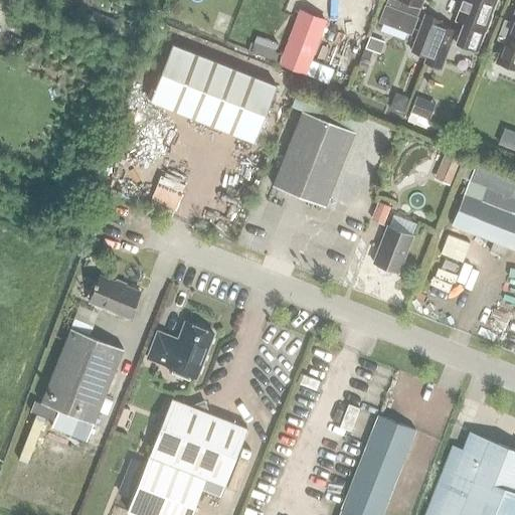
[(414,17),(420,0),(386,0),(385,6),(384,6),(378,22),(408,34),(415,18),(414,17)]
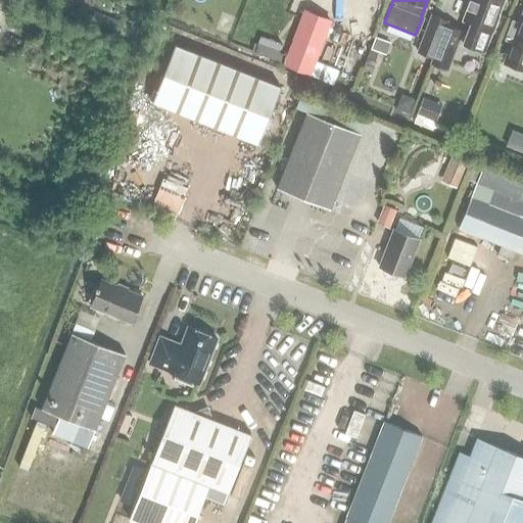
[(469,25),(462,45),(485,53),(492,33),(491,33),(497,16),(495,16),(501,0),(469,0),(462,21),(469,25)]
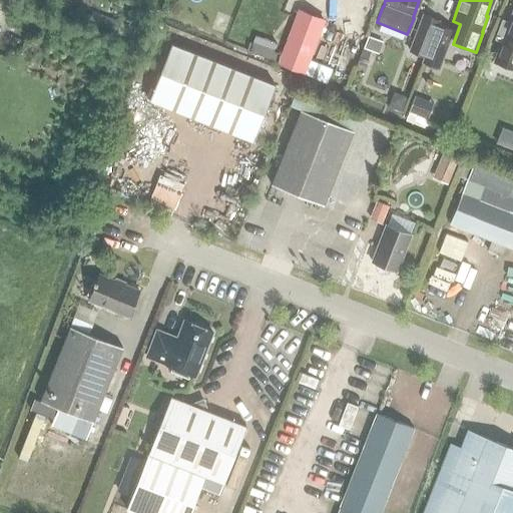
[(277,63),(304,74),(325,19),(298,9),(277,63)]
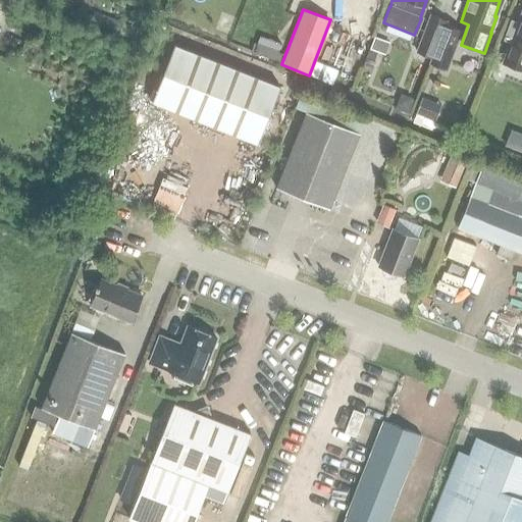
[(505,40),(510,42),(502,63),(521,70),(521,10),(517,24),(511,21),(505,40)]
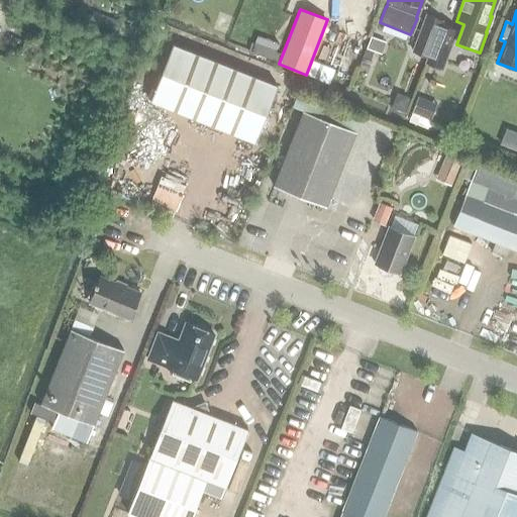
[(427,59),(439,25),(440,22),(424,16),(411,53),(426,58),(427,59)]
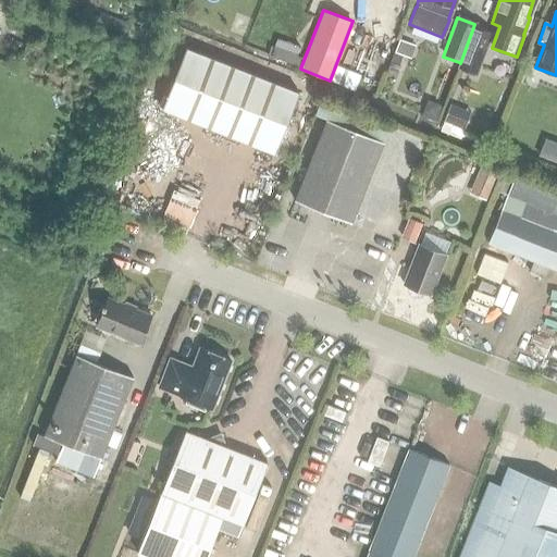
[(491,34),(473,27),(460,63),(459,62),(457,69),(474,75),(491,34)]
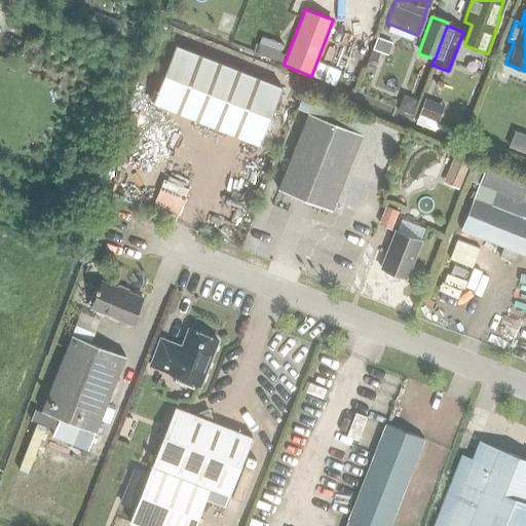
[(282,88),(174,43),(151,100),(259,146),(282,88)]
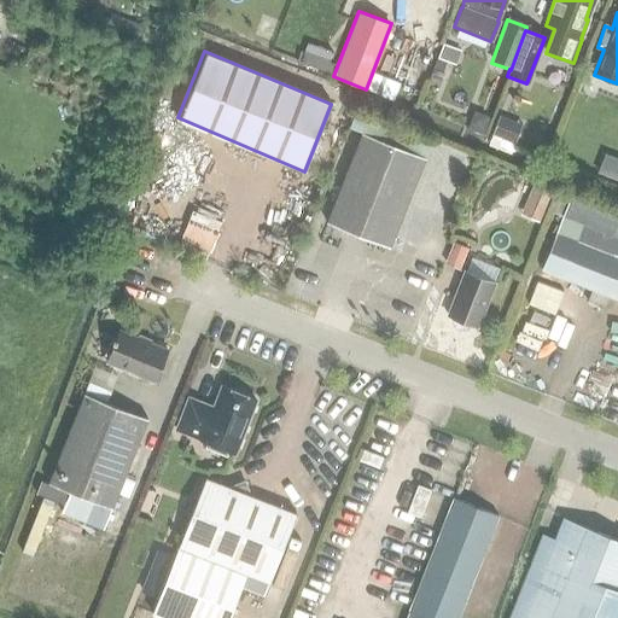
[(362,132),(361,134),(325,225),(389,249),(432,139),(356,109),(349,127),(362,132)]
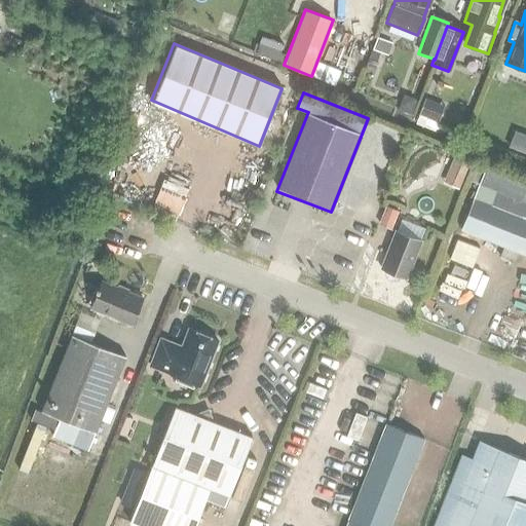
[(415,99),(403,95),(399,106),(411,111),(415,99)]
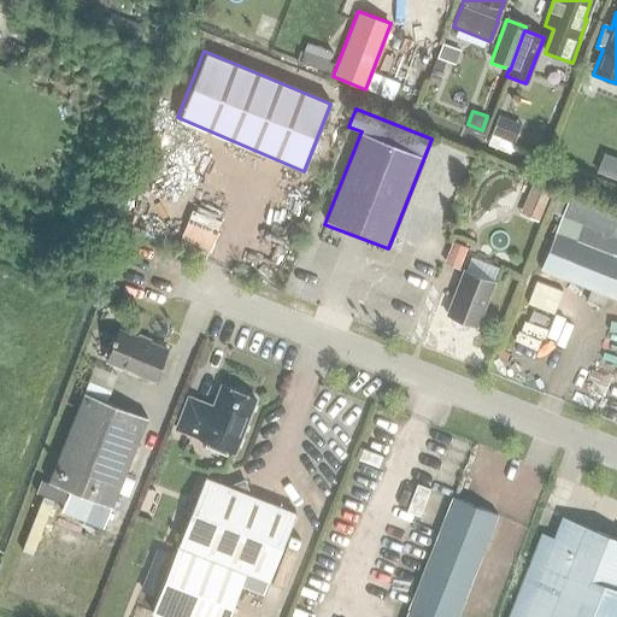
[(498,116),(491,134),(500,137),(507,119),(498,116)]
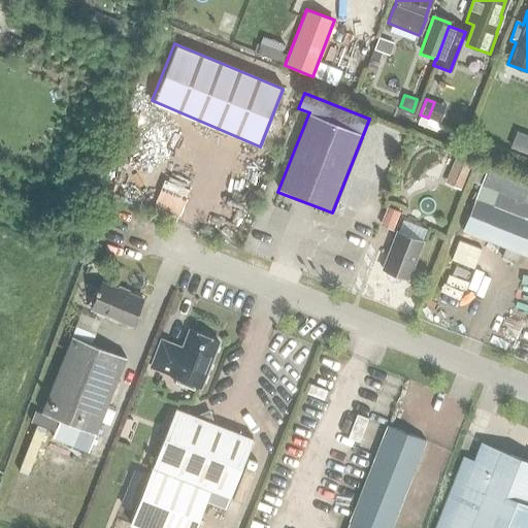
[(527,133),(516,129),(509,146),(527,153),(527,133)]
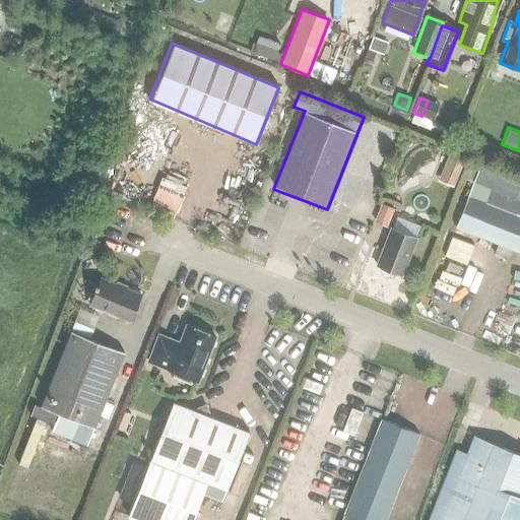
[(460,171),(464,159),(450,153),(445,165),(460,171)]
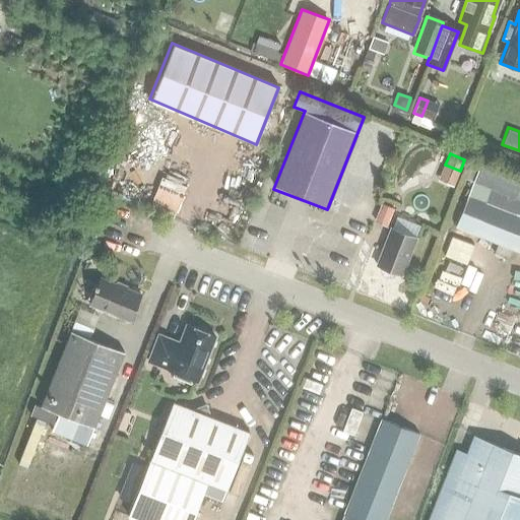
[(519,178),(480,163),(454,228),(519,253),(519,201),(515,199),(519,185),(519,178)]
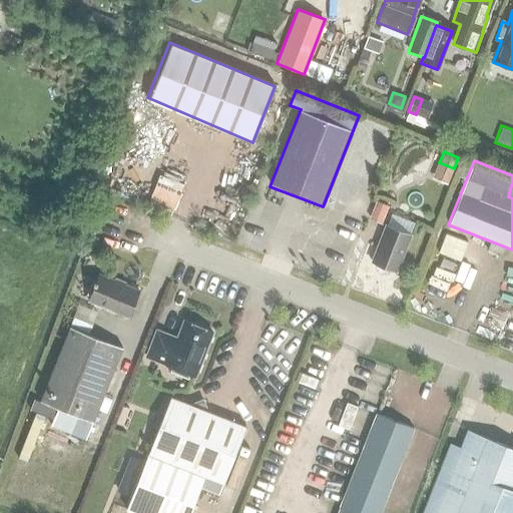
[(150,200),(176,205),(180,186),(153,181),(150,200)]
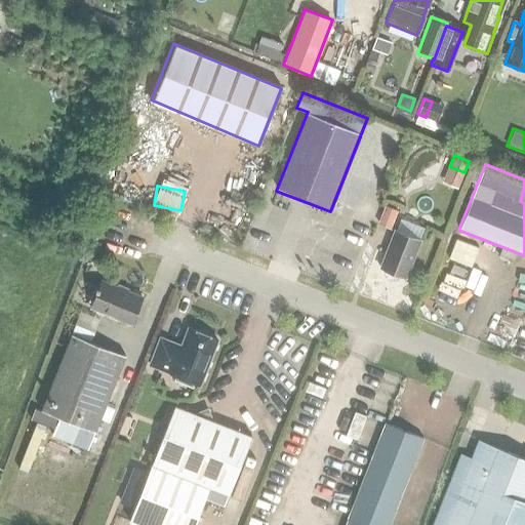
[(392,229),(398,211),(384,206),(377,224),(392,229)]
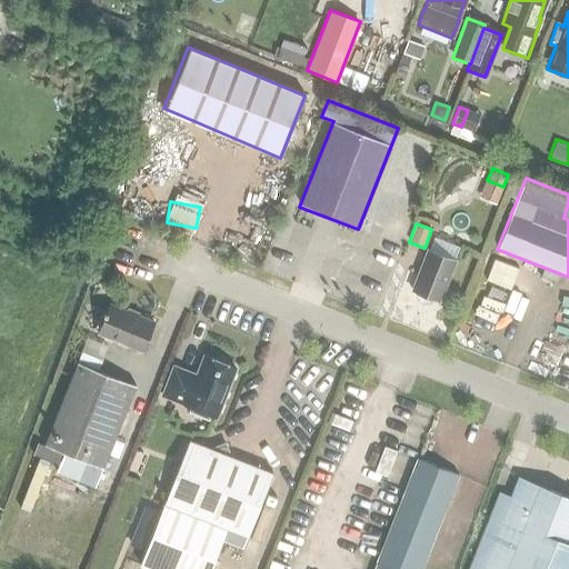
[(427,251),(410,291),(438,302),(455,262),(438,256),(442,243),(432,239),(428,251),(427,251)]
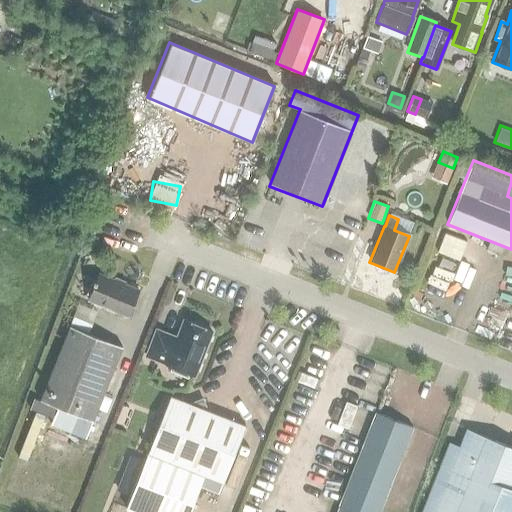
[(444,234),(437,252),(458,261),(466,242),(444,234)]
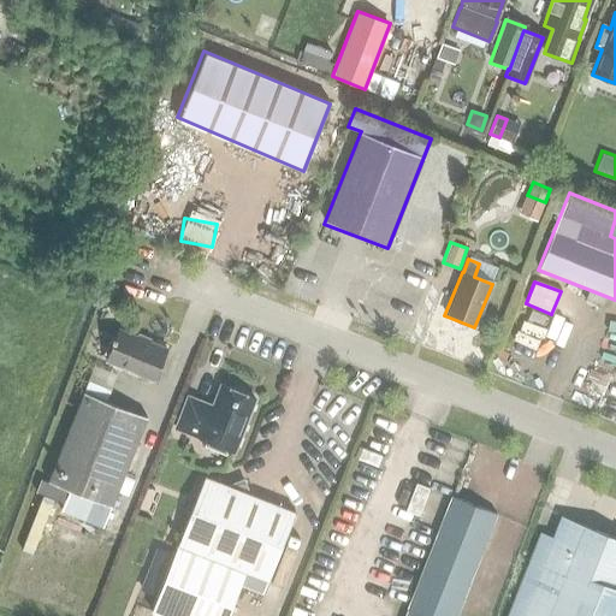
[(153,383),(165,350),(118,331),(114,339),(112,338),(110,343),(112,344),(105,362),(153,383)]
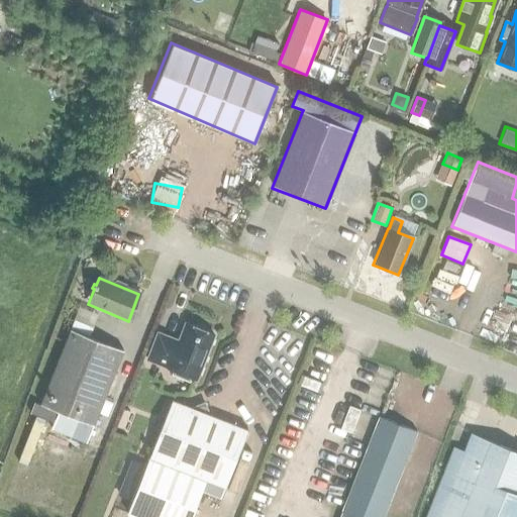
[(146,360),(167,369),(167,370),(195,381),(212,335),(184,324),(178,342),(157,334),(146,360)]
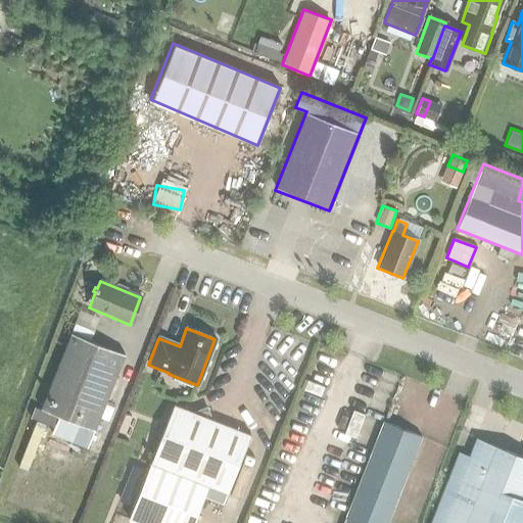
[(51,434),(87,448),(124,355),(70,334),(40,410),(34,408),(30,418),(54,427),(51,434)]
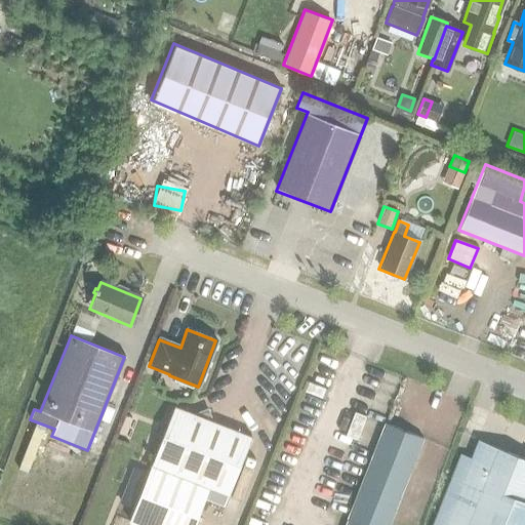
[(206,410),(193,415),(173,408),(128,523),(133,524),(193,524),(203,499),(221,507),(227,495),(228,495),(250,438),(211,422),(206,410)]
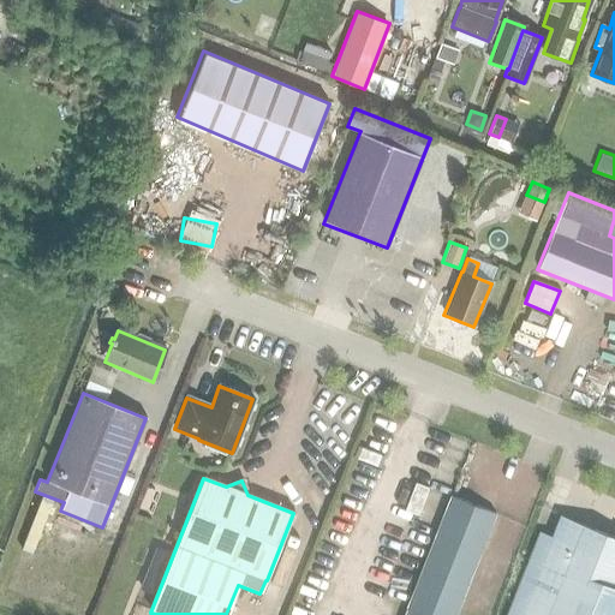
[(454,614),(495,514),(449,496),(405,609),(406,609),(404,614),(454,614)]
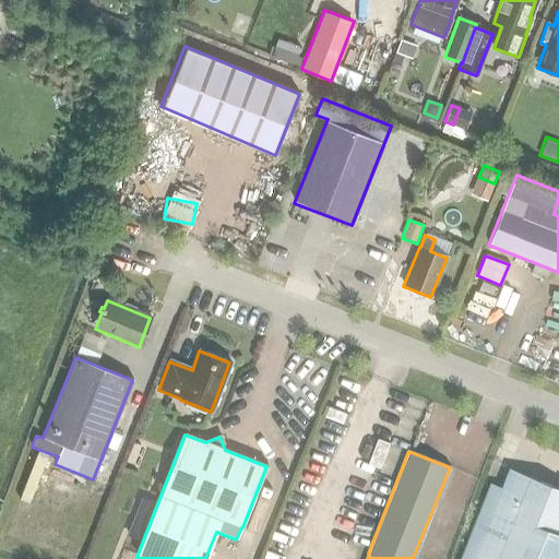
[(558,558),(558,483),(557,488),(508,468),(500,488),(490,484),(460,558),(558,558)]
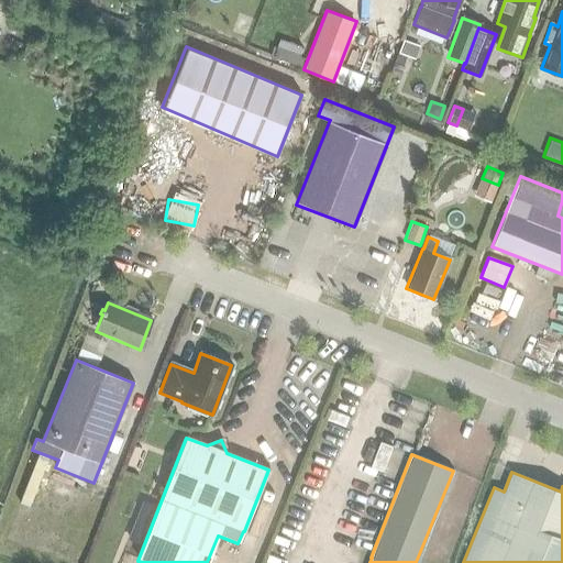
[(128,539),(143,544),(148,531),(133,525),(128,539)]
